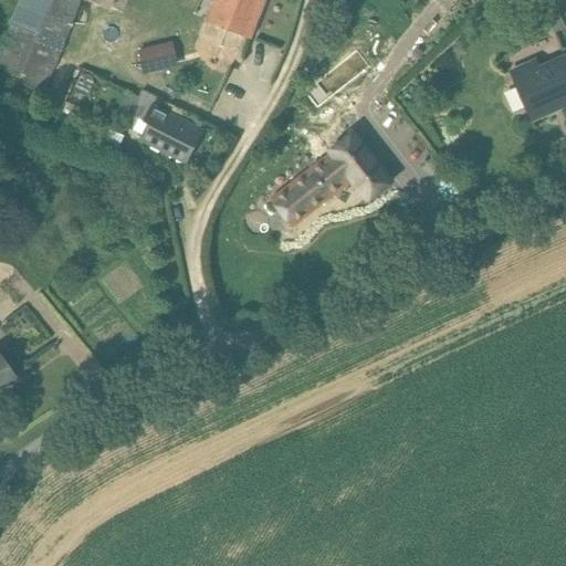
[(45,91),(56,63),(80,0),(21,0),(6,42),(0,54),(0,63),(30,76),(27,84),(45,91)]
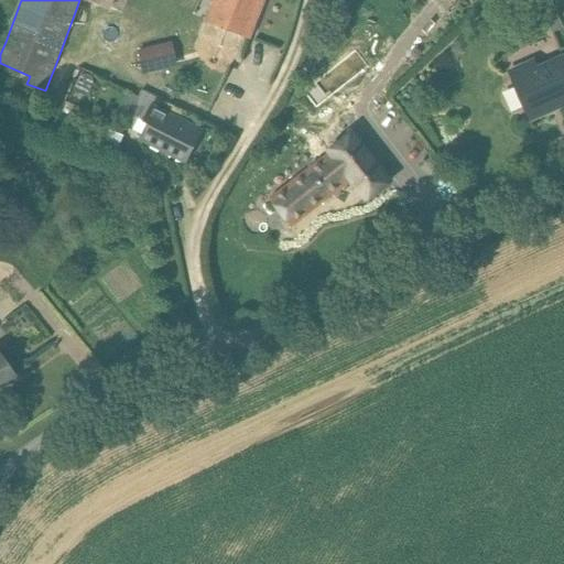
[(115,0),(95,40),(106,46),(122,53),(152,0),(175,0),(208,13),(205,20),(250,38),(264,0),(115,0)]
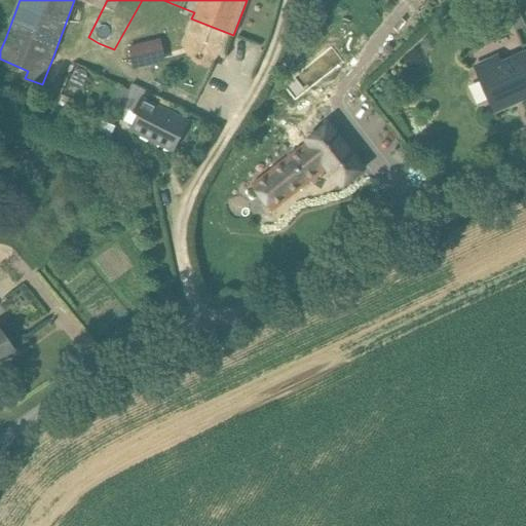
[(525,26),(525,24),(522,15),(512,20),(517,31),(525,26)]
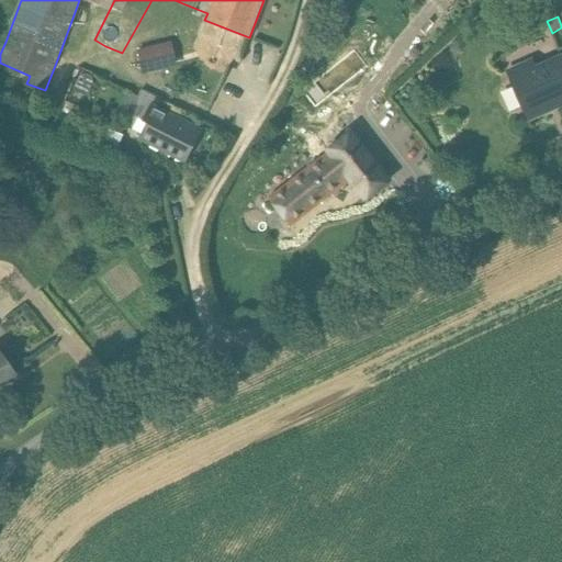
[(161,44),(138,51),(144,74),(168,68),(161,44)]
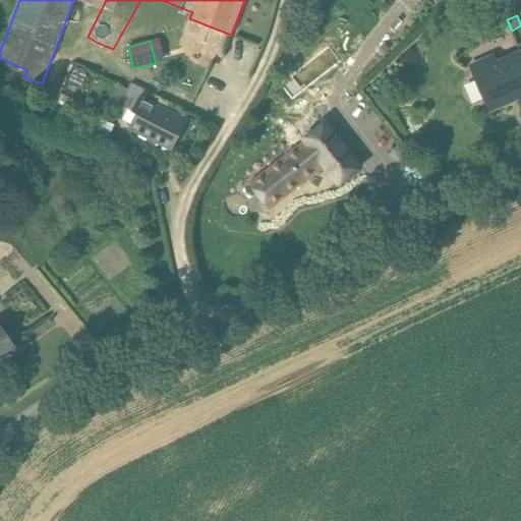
[(520,96),(520,52),(497,63),(494,56),(471,65),(488,105),(519,92),(520,97),(520,96)]
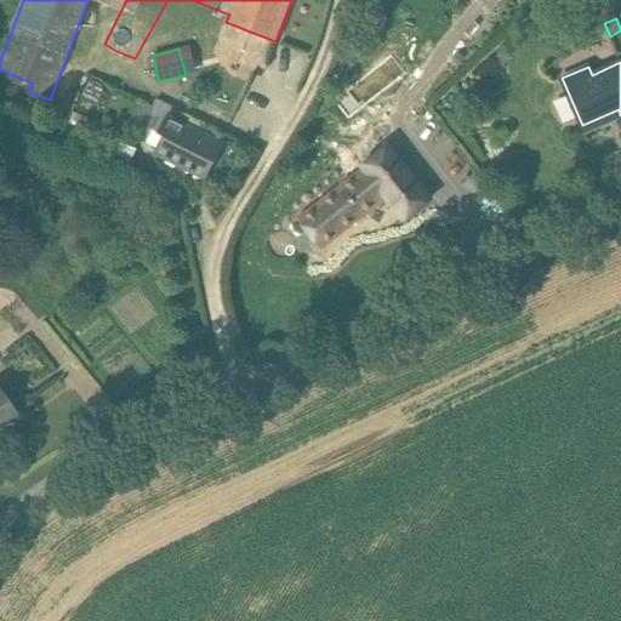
[(103,84),(90,78),(69,123),(83,129),(103,84)]
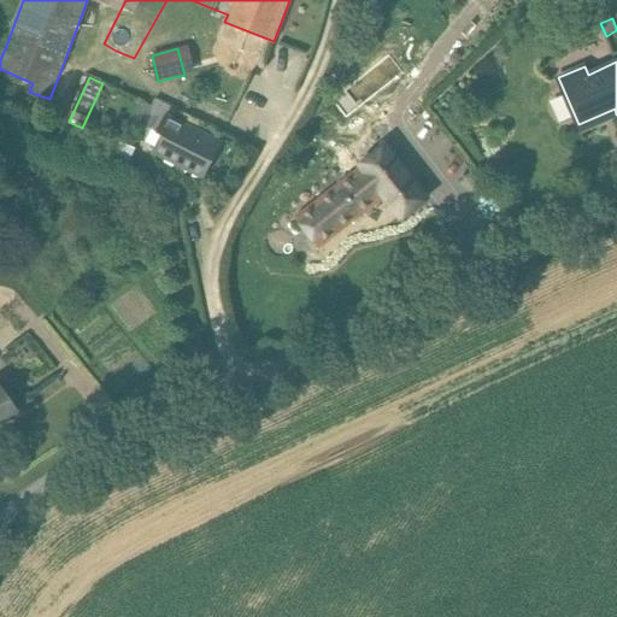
[(223,141),(166,113),(170,105),(157,98),(153,105),(144,100),(134,119),(162,134),(153,152),(204,178),(223,141)]
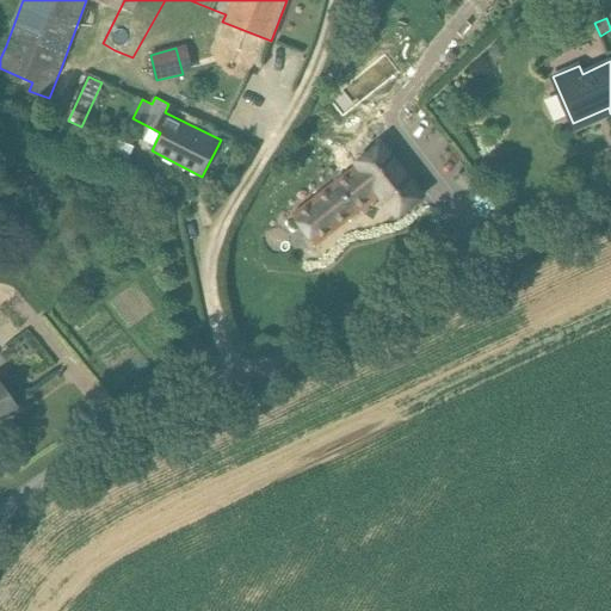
[(397,216),(425,196),(383,142),(356,162),(358,165),(294,214),(316,245),(381,195),(397,216)]
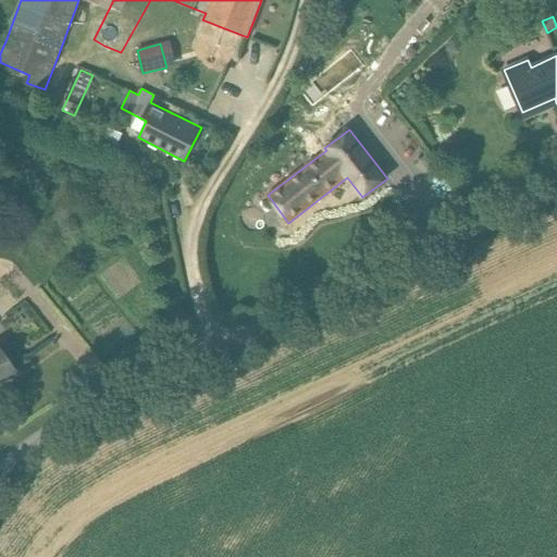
[(0,382),(15,372),(0,350),(0,382)]
